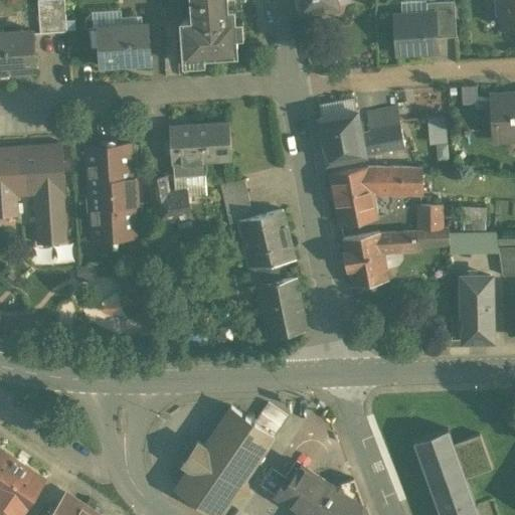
[(64,0),(39,0),(41,31),(67,29),(64,0)]
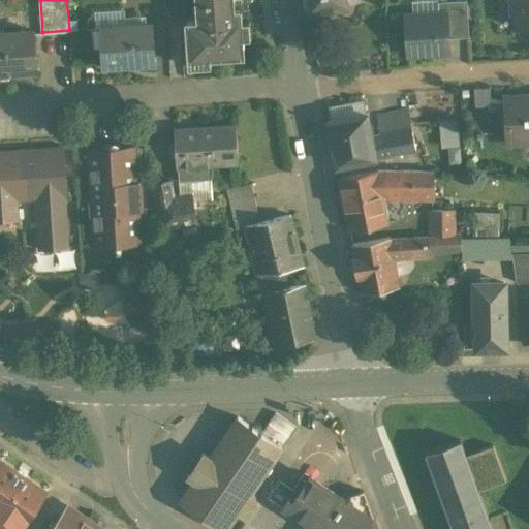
[(234,0),(194,0),(196,20),(185,20),(187,60),(245,56),(241,7),(235,8),(234,0)]
